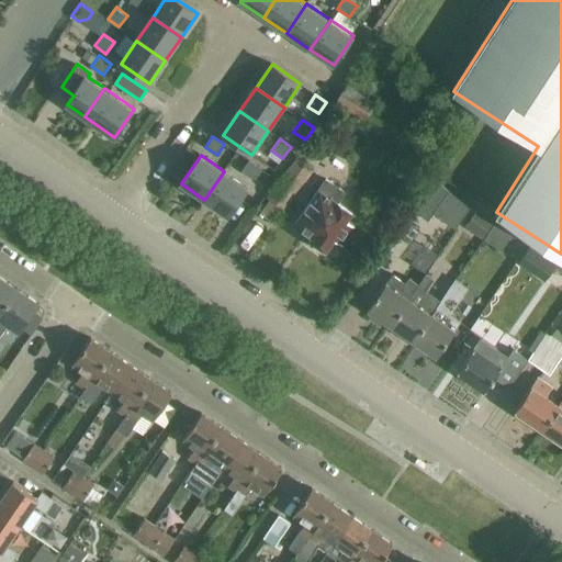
[(315,170),(308,165),(298,157),(268,197),(285,210),(315,170)]
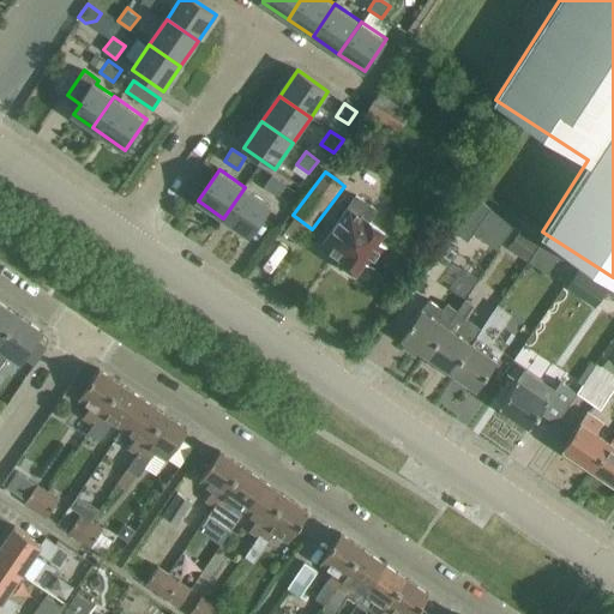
[(272,175),(264,187),(277,197),(286,185),(272,175)]
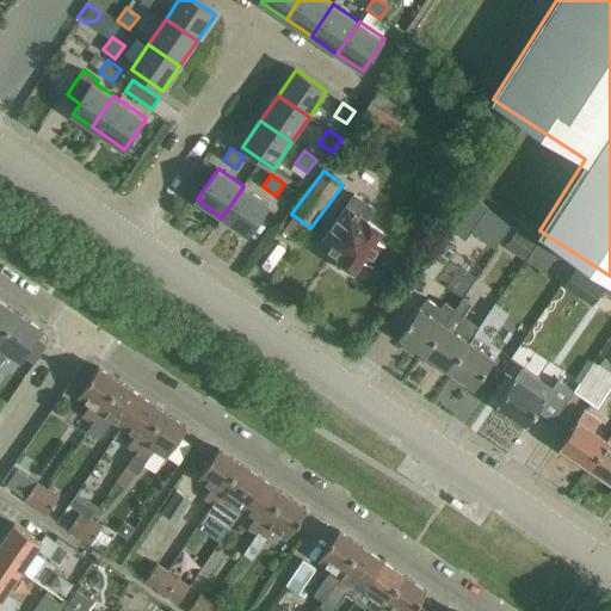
[(244,186),(222,217),(247,234),(269,203),(244,186)]
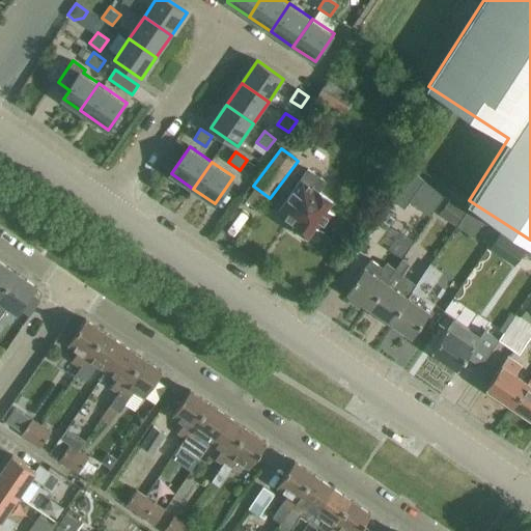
[(309,169),(291,194),(280,211),(297,222),(294,225),(297,227),(295,230),(305,239),(307,235),(310,238),(317,226),(325,231),(336,214),(328,208),(333,200),(318,190),(325,179),(309,169)]
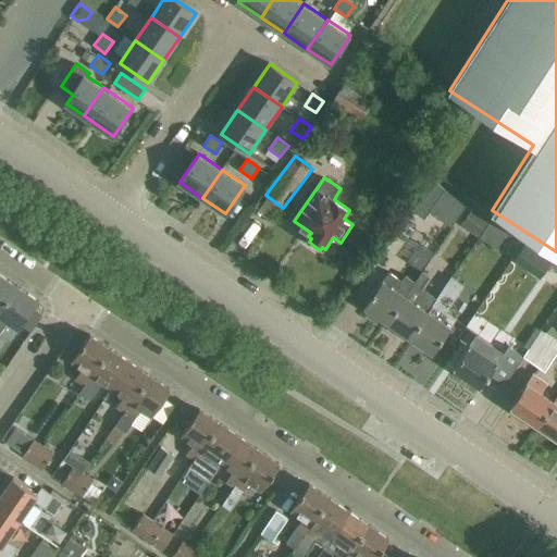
[(435,183),(413,212),(424,220),(431,211),(450,226),(466,206),(435,183)]
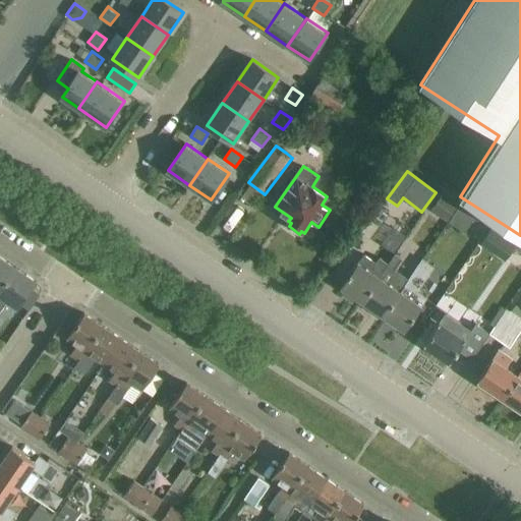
[(443,196),(442,198),(432,212),(448,221),(457,207),(443,196)]
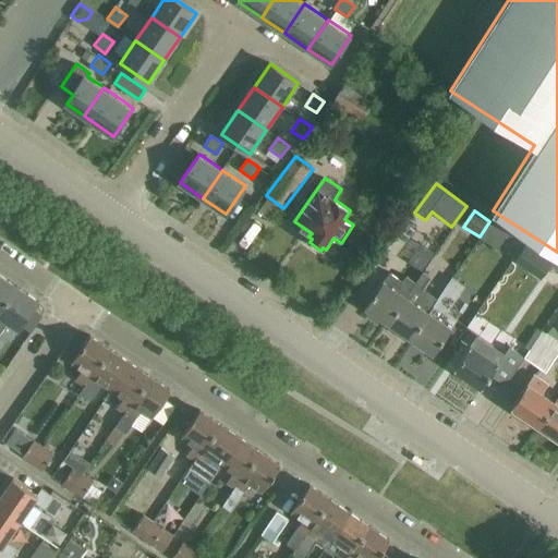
[(492,222),(482,238),(498,249),(508,233),(492,222)]
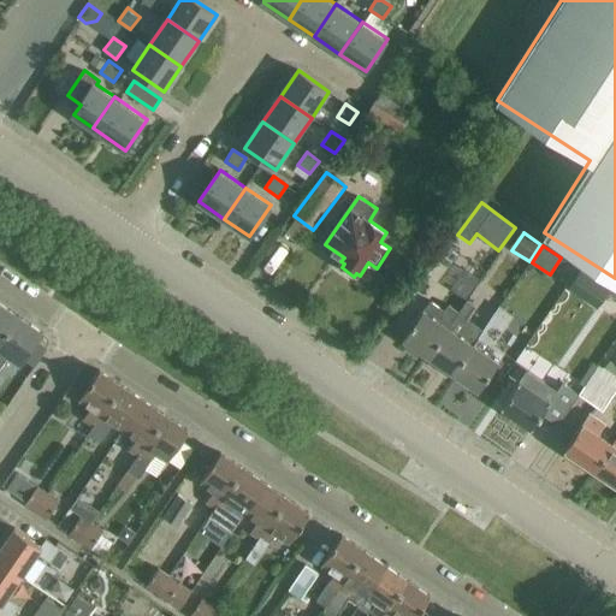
[(461,277),(469,291),(489,280),(480,266),(461,277)]
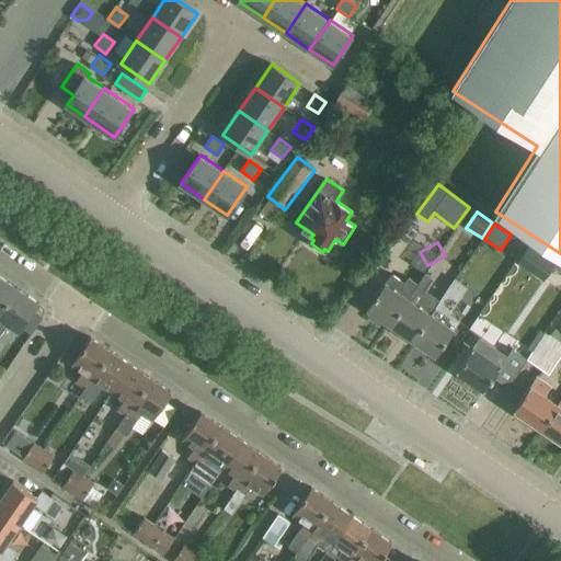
[(529,245),(518,262),(545,281),(556,264),(529,245)]
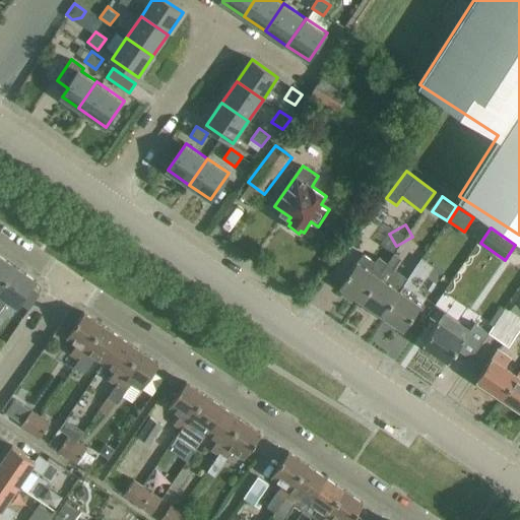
[(363,301),(388,265),(378,259),(376,262),(364,254),(341,286),(363,301)]
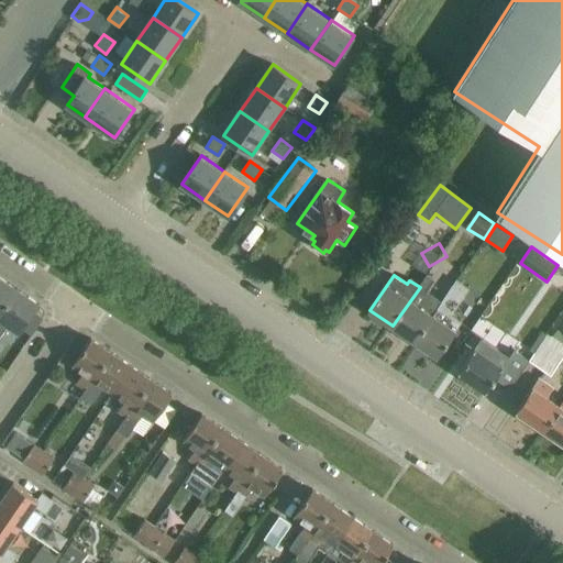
[(0,316),(19,289),(0,276),(0,316)]
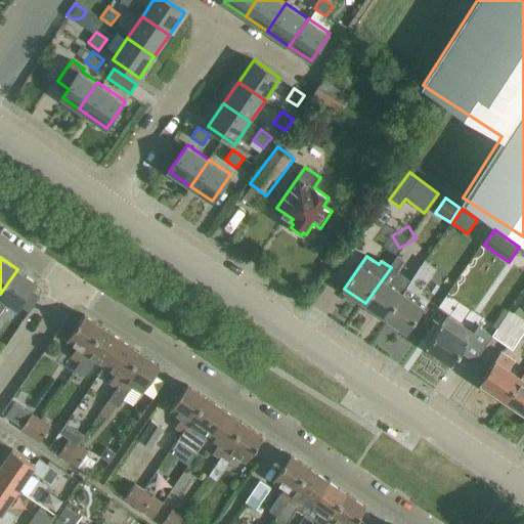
[(386,317),(425,262),(424,261),(410,281),(396,272),(403,261),(397,257),(391,267),(365,303),(386,317)]
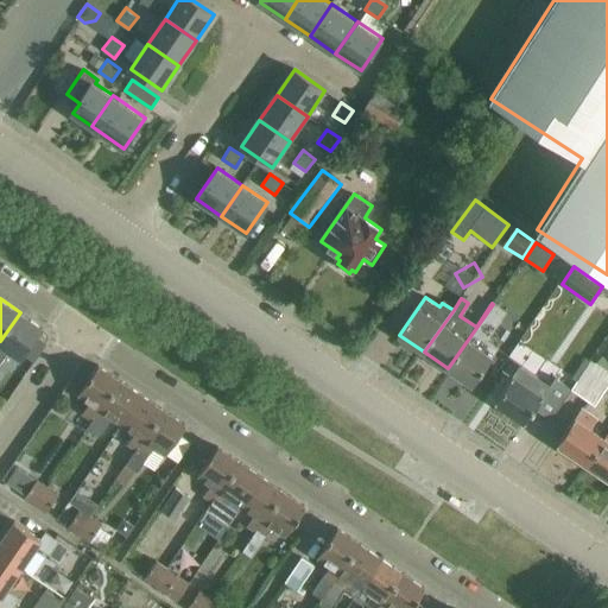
[(493,304),(448,368),(473,386),(499,349),(487,341),(506,312),(493,304)]
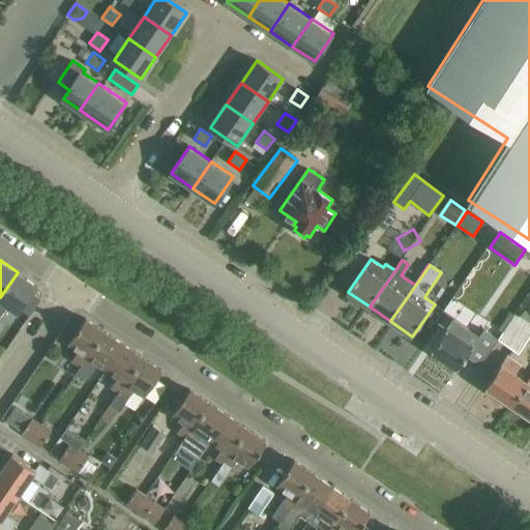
[(0,318),(8,306),(20,315),(38,287),(18,272),(0,297),(0,318)]
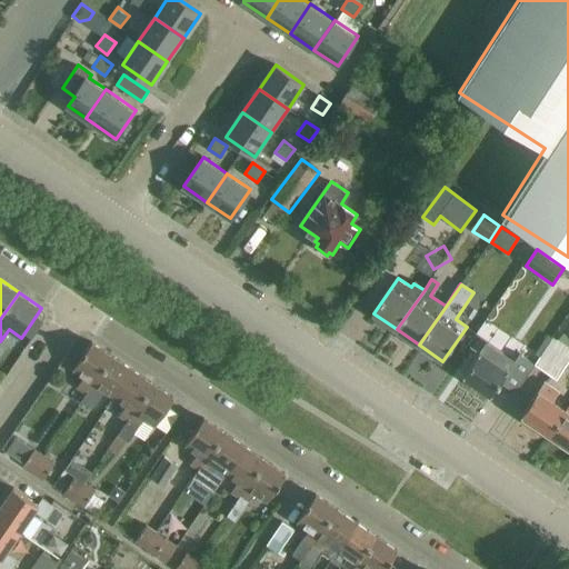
[(552,338),(548,346),(535,365),(557,379),(568,360),(568,336),(562,332),(557,341),(552,338)]
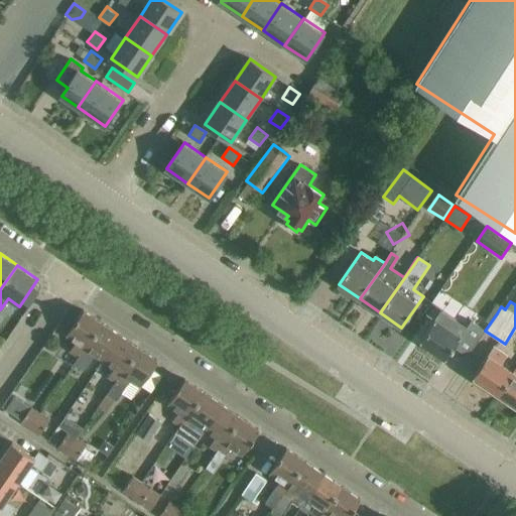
[(78,366),(105,326),(84,310),(67,336),(79,343),(73,352),(79,357),(74,364),(78,366)]
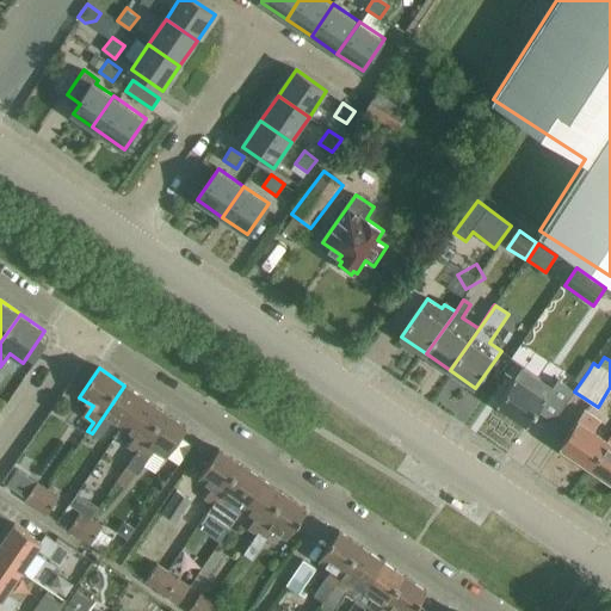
[(522,368),(512,383),(498,402),(529,424),(536,413),(551,424),(574,392),(557,380),(551,388),(522,368)]
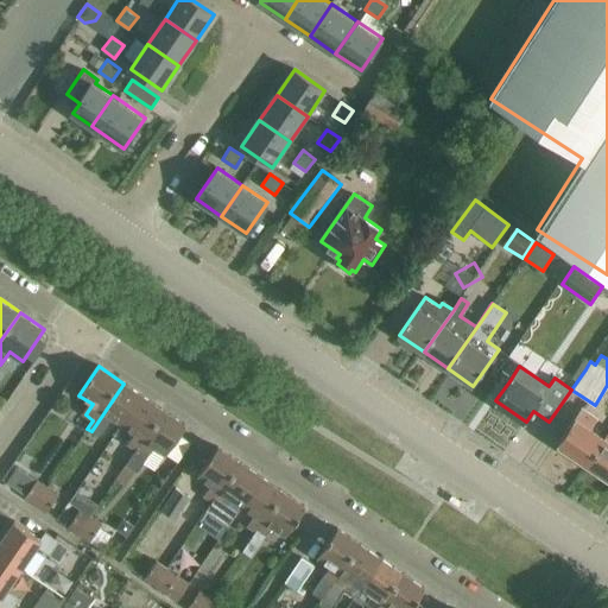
[(128,429),(149,400),(124,384),(92,431),(97,436),(112,417),(128,429)]
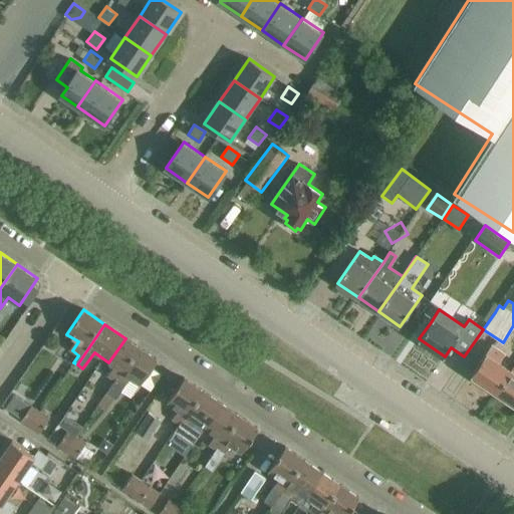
[(106,411),(146,352),(125,338),(108,362),(113,365),(107,374),(115,380),(98,406),(106,411)]
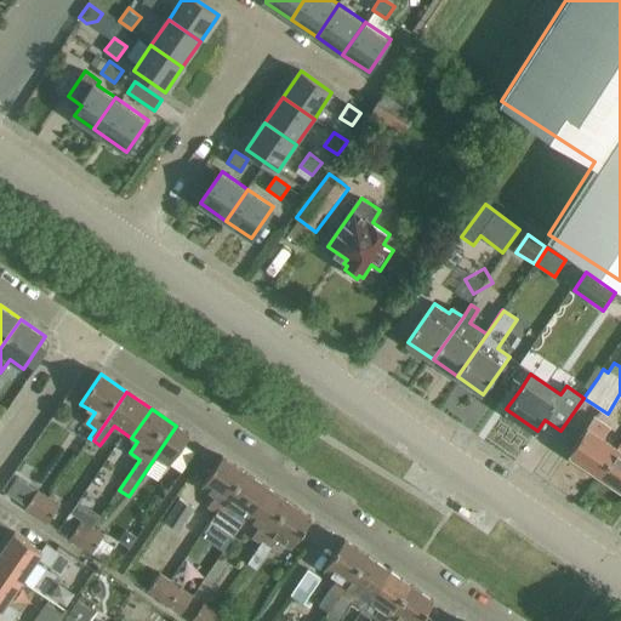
[(599,473),(617,448),(603,437),(609,427),(594,417),(569,453),(599,473)]
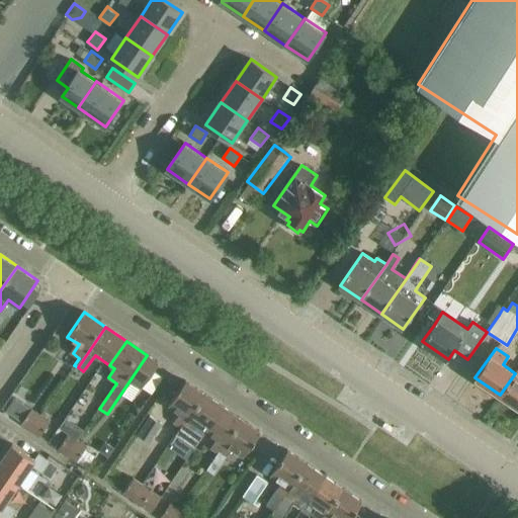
[(147,355),(107,414),(108,415),(131,380),(152,395),(163,377),(153,371),(159,363),(147,355)]
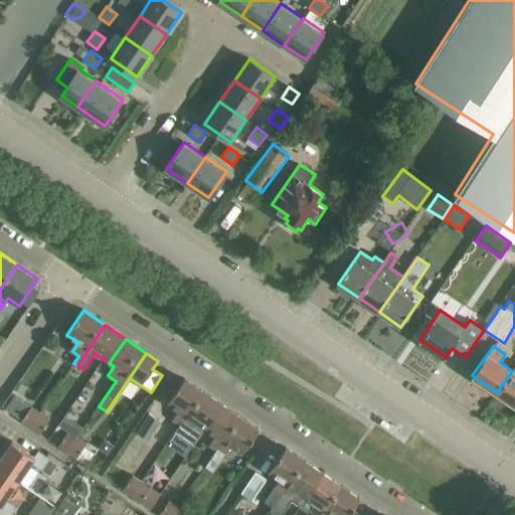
[(514,366),(512,371),(497,392),(514,404),(514,366)]
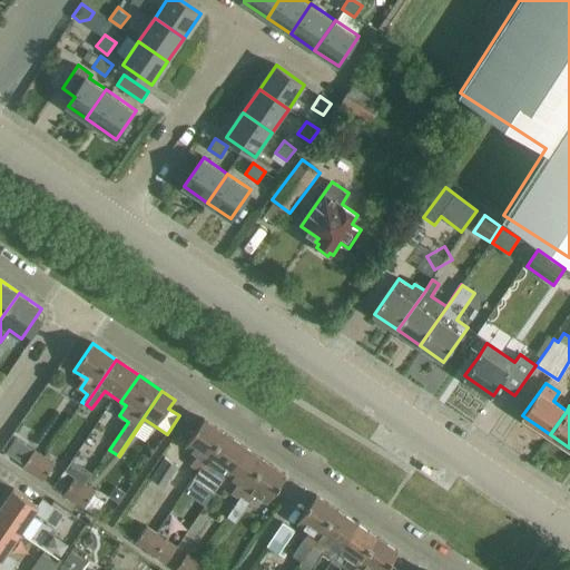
[(195,478),(225,433),(204,419),(185,448),(186,448),(179,458),(198,470),(190,481),(193,482),(195,478)]
